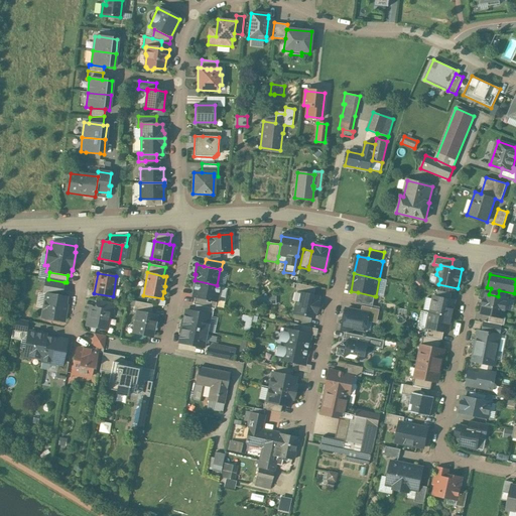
[(48,279),(45,278),(43,294),(46,294),(61,296),(65,282),(48,279)]
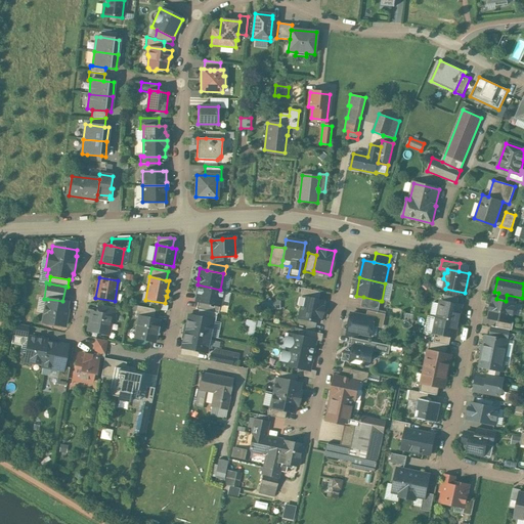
[(198,285),(195,285),(195,286),(199,286),(197,294),(199,295),(198,302),(220,306),(223,290),(220,290),(198,285)]
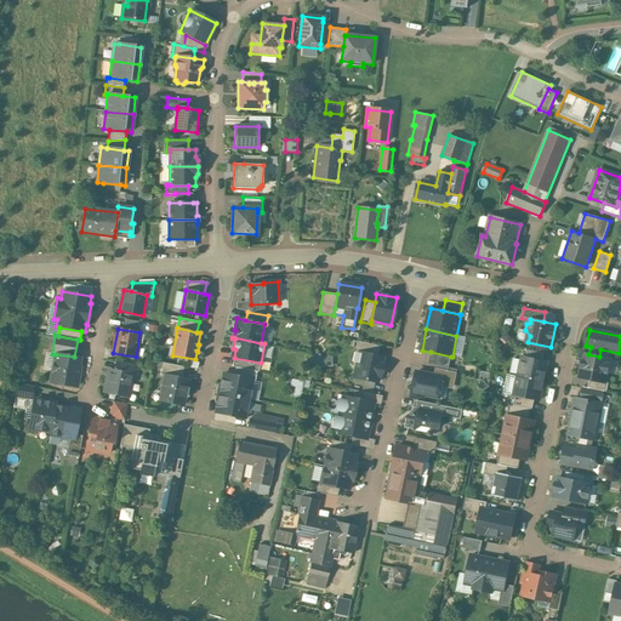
[(380,346),(358,341),(355,353),(359,353),(359,352),(377,357),(380,346)]
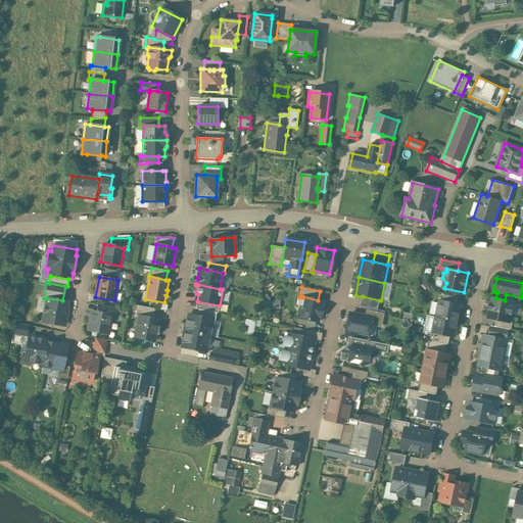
[(459,297),(444,294),(442,301),(457,304),(459,297)]
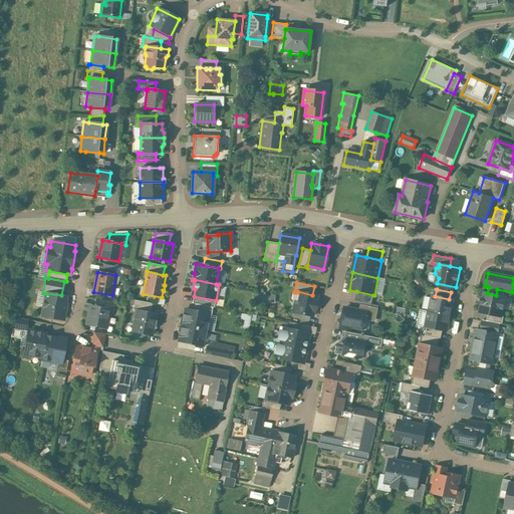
[(312,295),(297,291),(297,292),(294,292),(292,300),(295,300),(293,312),(312,316),(313,311),(315,311),(317,301),(315,301),(317,296),(312,295)]
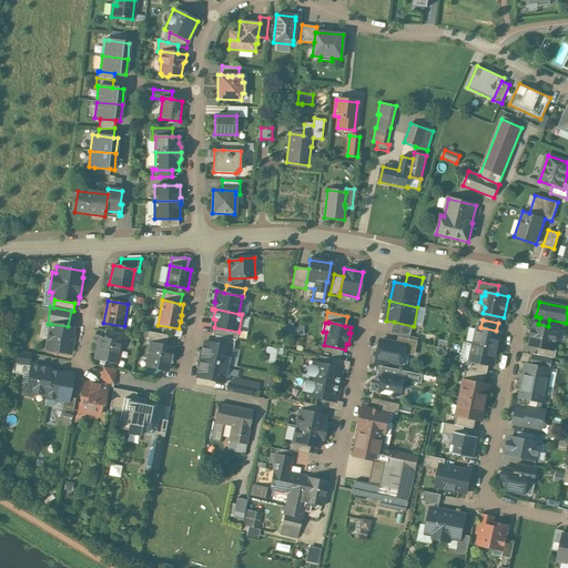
[(413,326),(394,322),(392,333),(411,337),(413,326)]
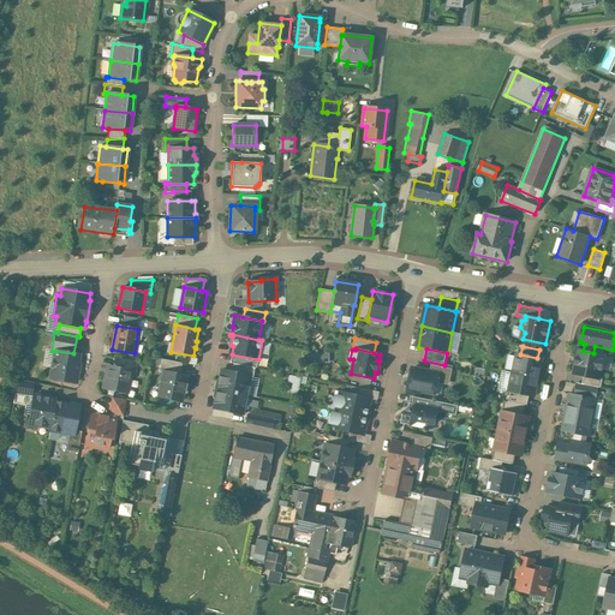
[(583,351),(578,350),(577,357),(577,358),(575,362),(575,364),(573,374),(584,376),(597,378),(597,377),(599,369),(602,369),(604,356),(593,353),(583,351)]
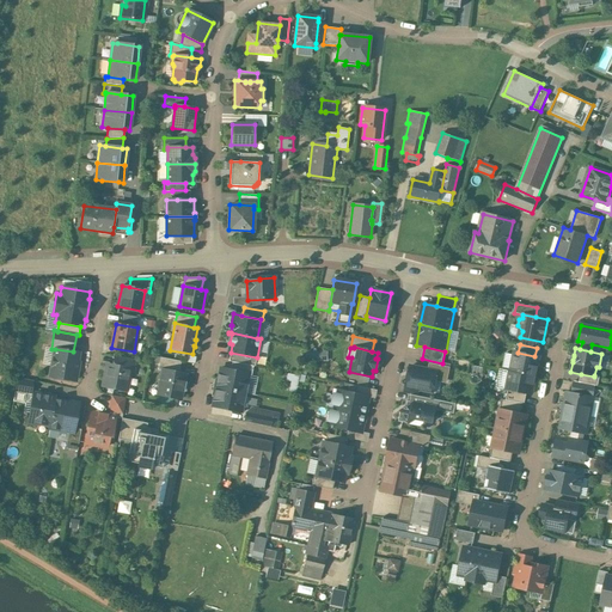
[(73,352),(55,349),(51,367),(53,367),(51,377),(75,381),(78,362),(77,362),(79,353),(73,352)]
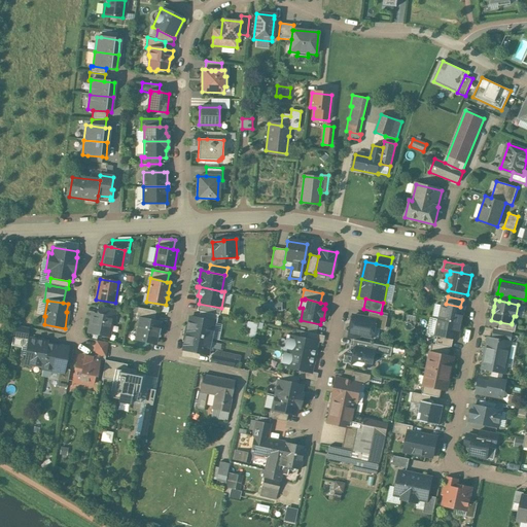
[(446,304),(444,304),(440,320),(461,324),(464,308),(460,307),(446,304)]
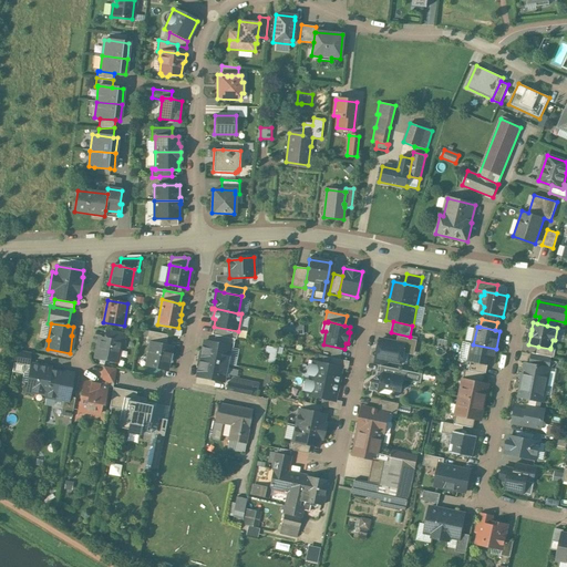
[(125,333),(106,330),(104,339),(121,341),(121,342),(124,343),(125,333)]
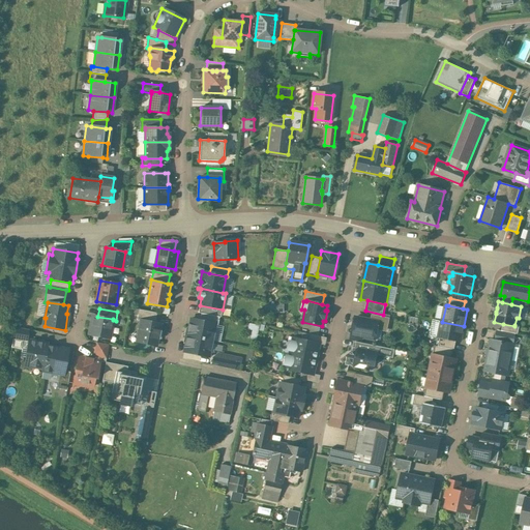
[(156,313),(139,310),(137,320),(141,321),(141,320),(154,323),(156,313)]
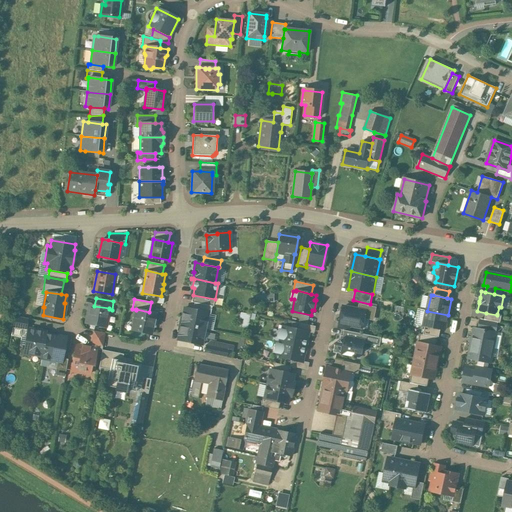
[(212,306),(194,303),(193,310),(208,313),(208,314),(210,314),(212,306)]
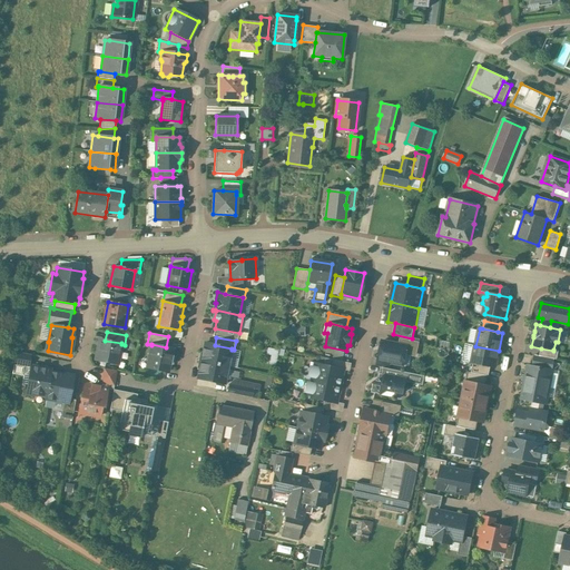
[(420,342),(400,338),(399,345),(408,346),(406,352),(418,354),(420,342)]
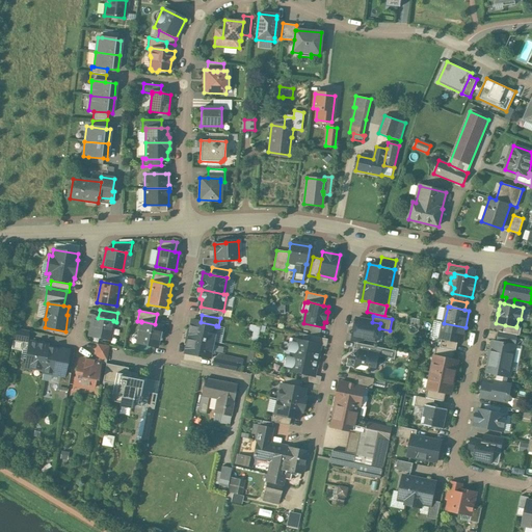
[(98,318),(94,317),(91,327),(89,328),(88,334),(89,336),(109,340),(113,321),(113,320),(98,318)]
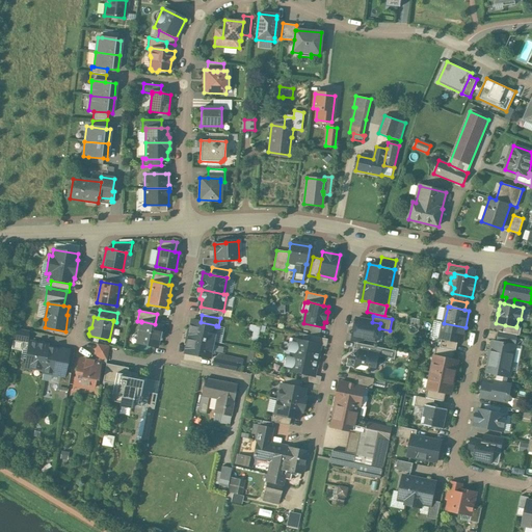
[(372,322),(356,319),(353,336),(376,341),(379,328),(380,323),(372,322)]
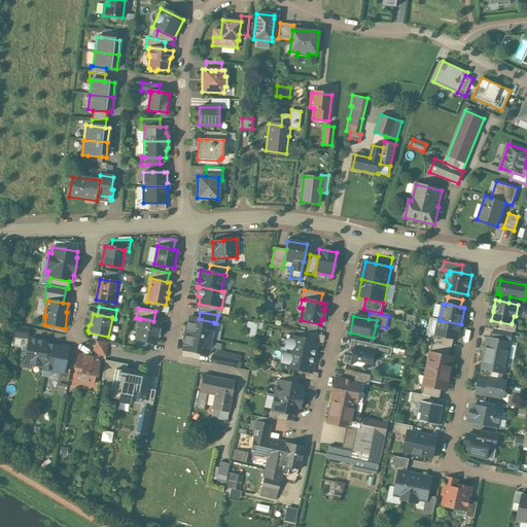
[(199,319),(189,317),(186,334),(211,339),(214,323),(214,322),(199,319)]
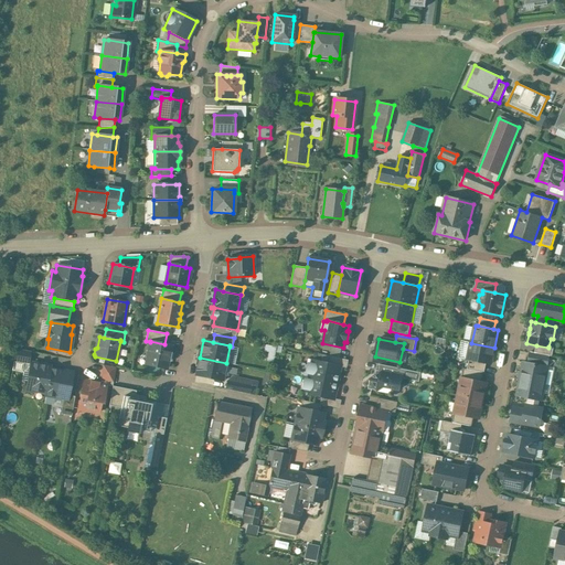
[(164,344),(150,341),(150,342),(146,364),(167,369),(169,360),(168,360),(169,354),(170,354),(171,345),(164,344)]
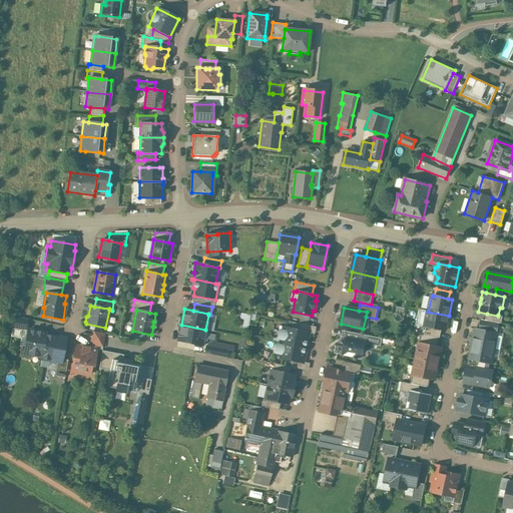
[(449,316),(428,312),(427,311),(424,326),(426,327),(442,330),(446,331),(449,316)]
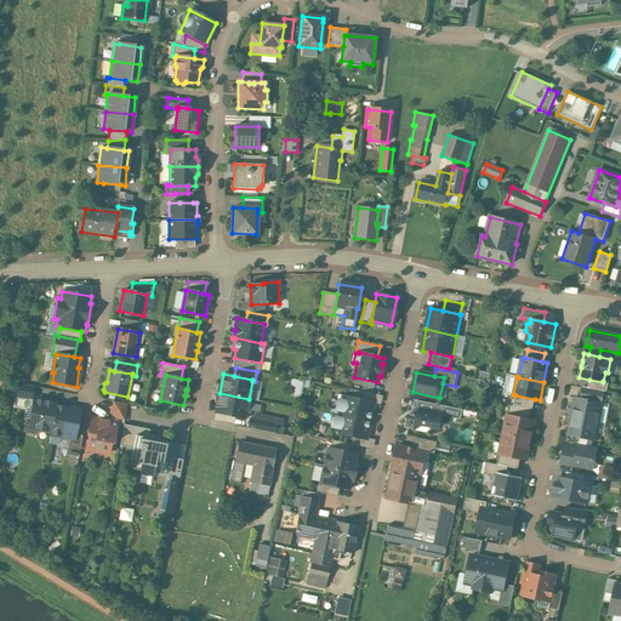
[(603,382),(590,380),(588,387),(594,389),(604,391),(607,392),(609,382),(603,381),(603,382)]
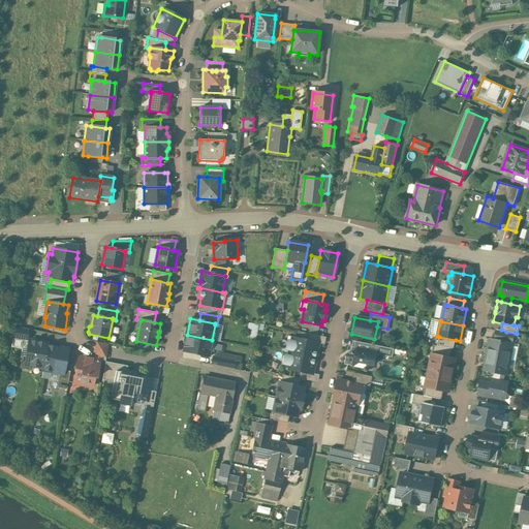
[(28,330),(14,328),(12,339),(26,341),(28,330)]
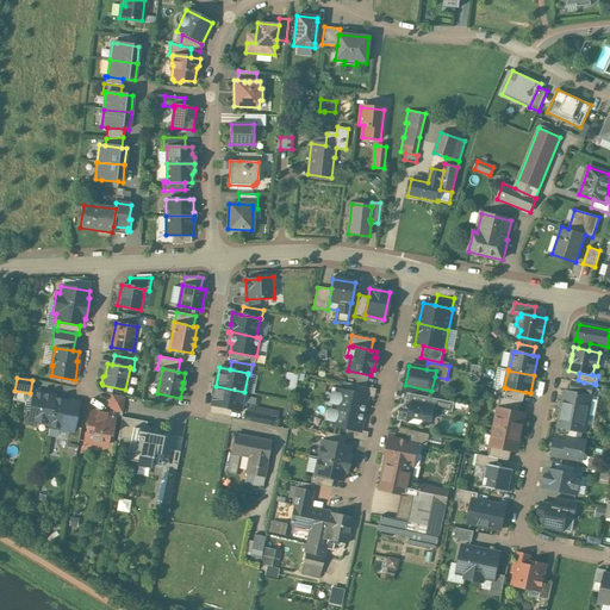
[(578,380),(573,380),(571,392),(582,394),(584,383),(578,380)]
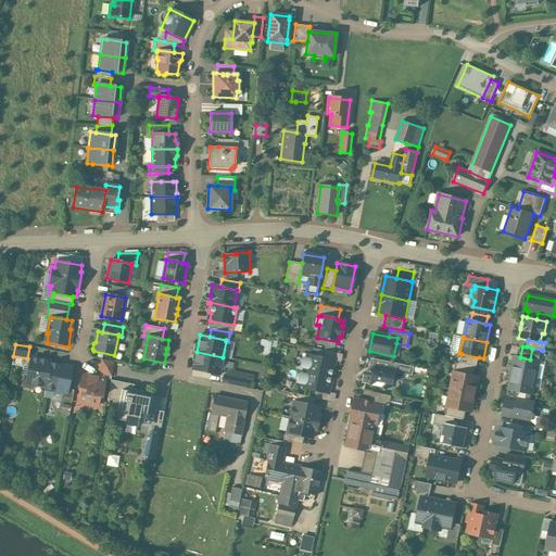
[(541,350),(532,349),(530,359),(539,362),(541,350)]
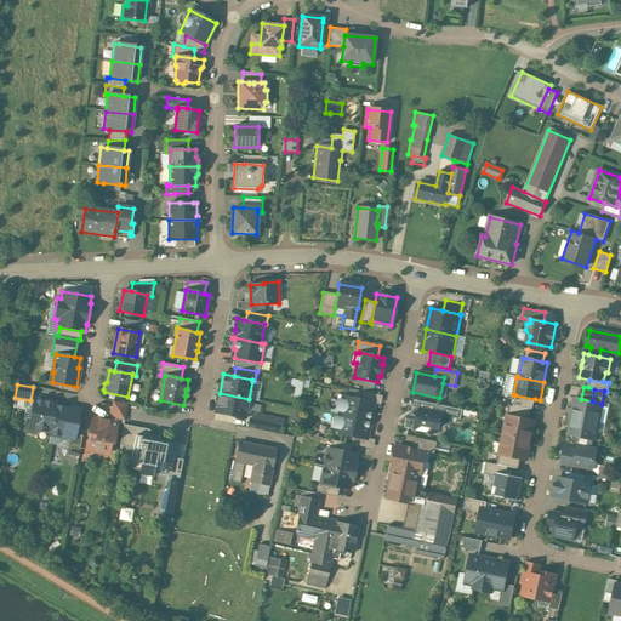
[(249,399),(220,393),(215,412),(245,419),(246,412),(250,414),(251,404),(249,403),(249,399)]
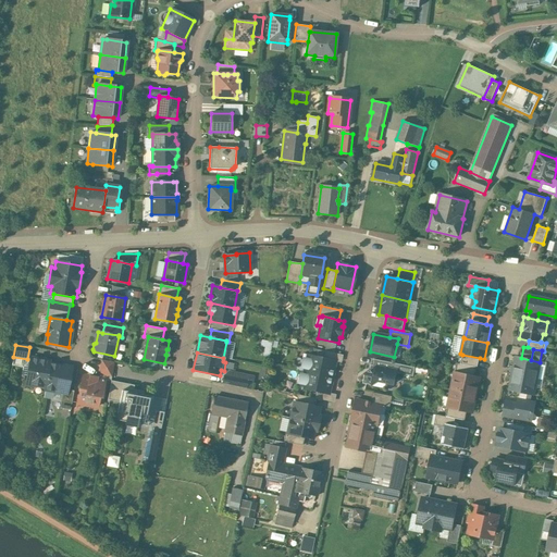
[(480,358),(462,355),(460,364),(477,368),(478,368),(480,358)]
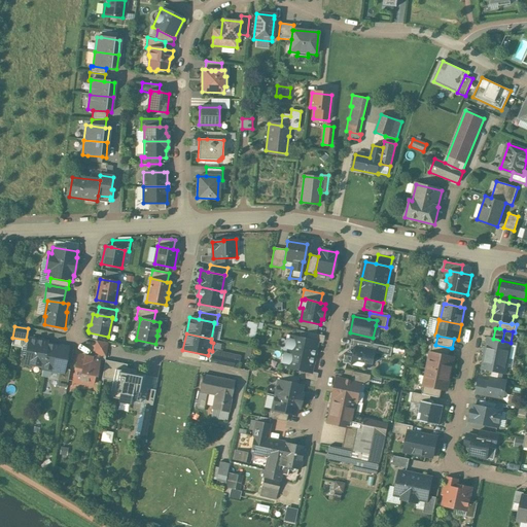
[(317,342),(291,337),(287,351),(315,357),(316,354),(315,354),(317,342)]
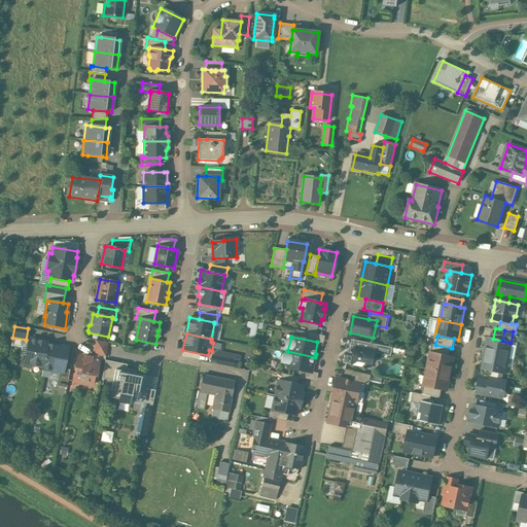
[(493,339),(488,338),(482,369),(498,372),(505,374),(512,343),(511,343),(502,341),(493,339)]
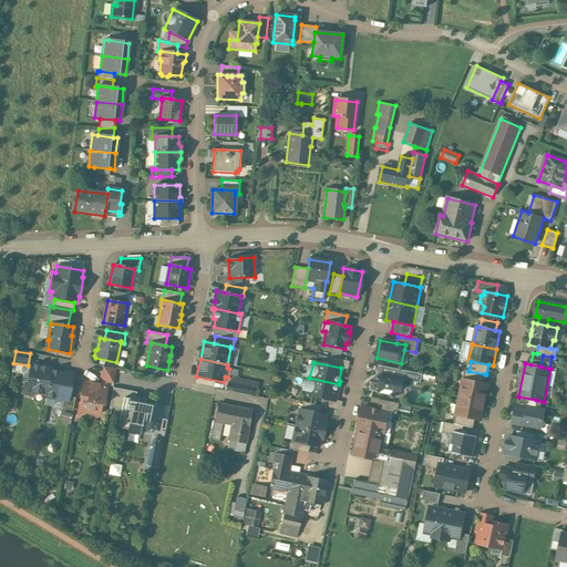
[(51,368),(31,364),(28,383),(27,383),(26,384),(27,384),(24,392),(33,393),(33,394),(34,394),(34,392),(45,394),(47,394),(51,370),(51,368)]
